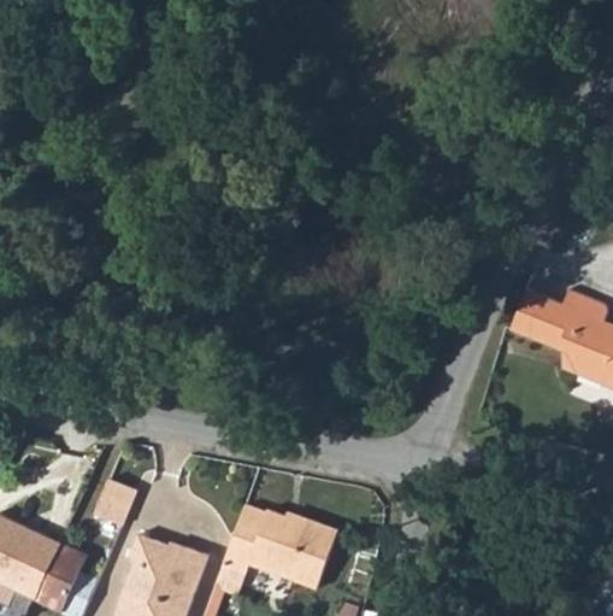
[(564,353),(566,355),(570,376),(612,393),(612,341),(597,335),(602,323),(606,312),(599,305),(564,291),(558,305),(522,289),(505,329),(564,353)]
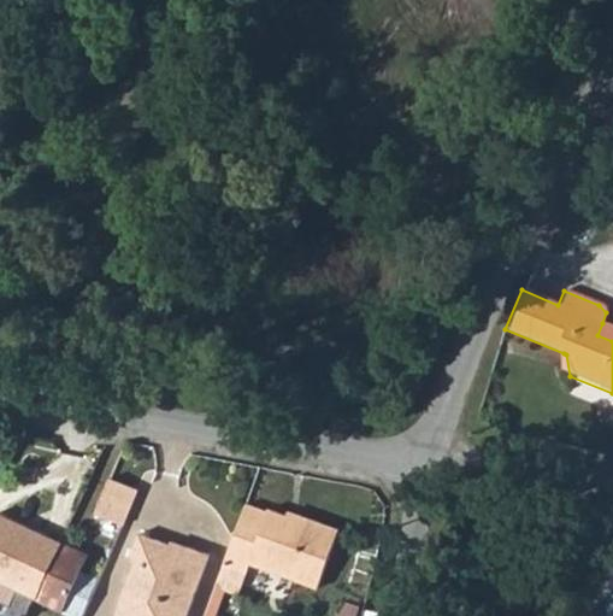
[(597,335),(612,341),(612,327),(602,323),(597,335)]
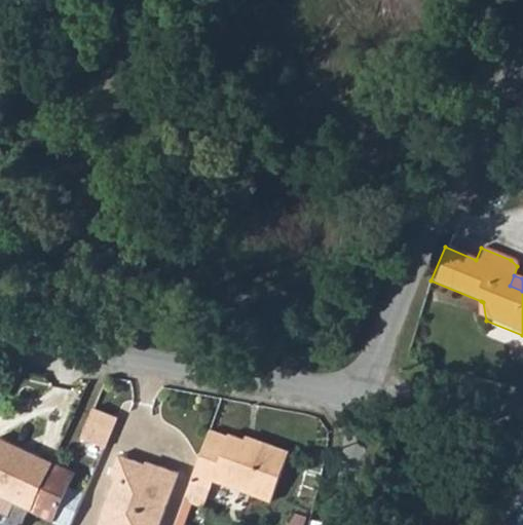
[(476,315),(486,321),(483,302),(481,301),(476,315)]
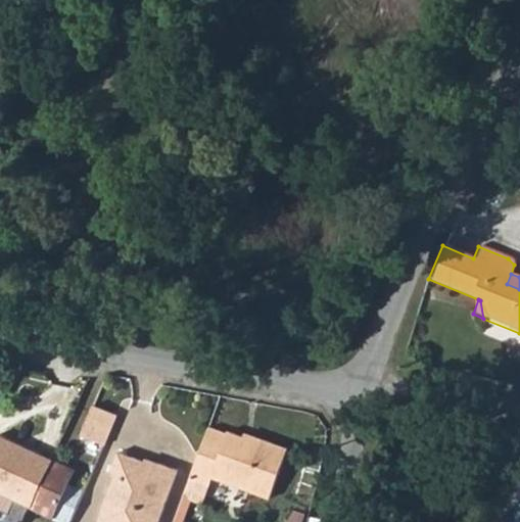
[(80,435),(102,445),(114,417),(92,408),(80,435)]
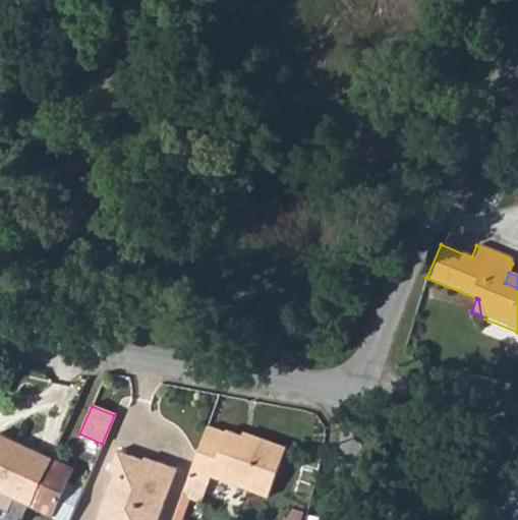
[(188,474),(209,481),(212,473),(268,495),(286,447),(251,434),(250,437),(228,428),(226,430),(208,423),(188,474)]
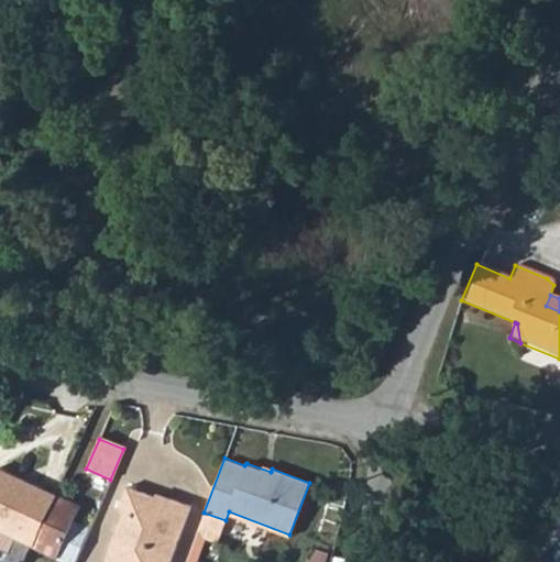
[(9,474),(0,471),(0,531),(17,539),(10,553),(6,561),(23,561),(31,547),(65,561),(74,561),(88,529),(74,521),(80,506),(9,474)]
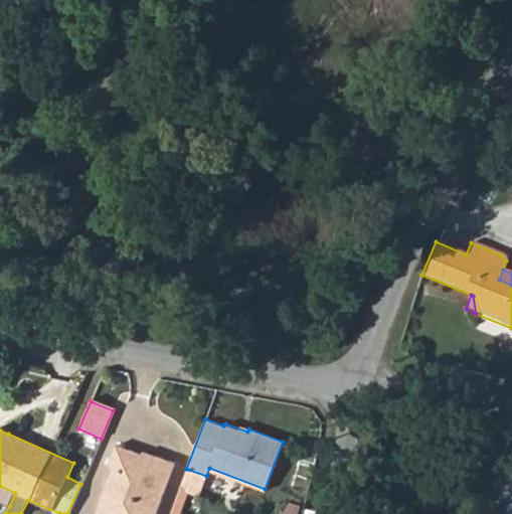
[(93,508),(95,513),(154,513),(171,467),(151,460),(146,462),(109,449),(103,468),(105,474),(93,508)]
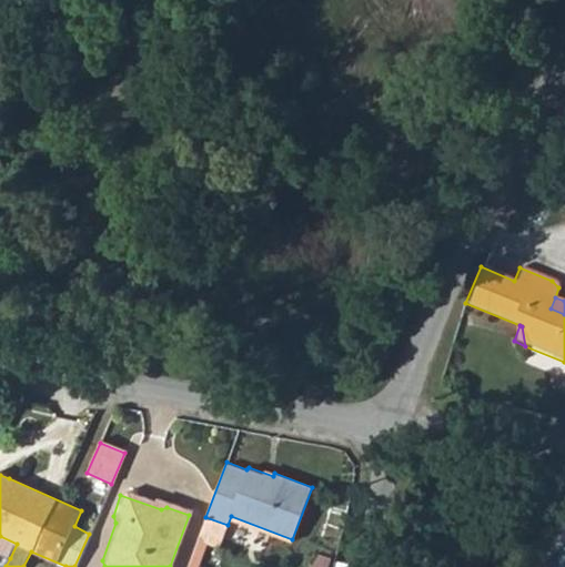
[(537,566),(564,566),(564,535),(555,530),(537,566)]
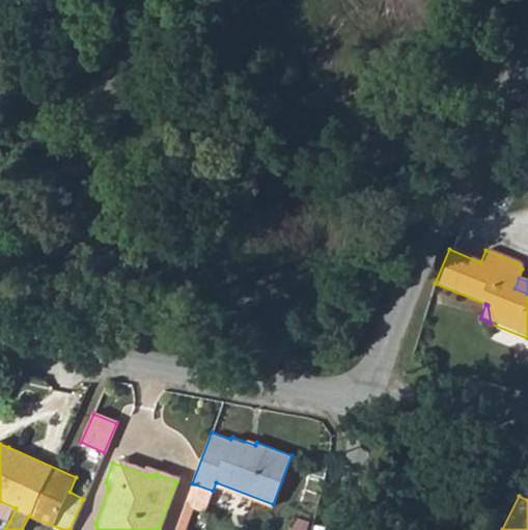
[(0,517),(9,522),(16,508),(0,501),(0,517)]
